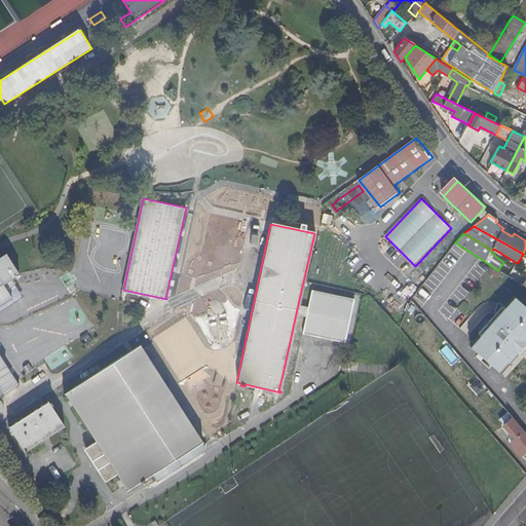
[(6,257),(0,260),(0,386),(3,392),(16,383),(0,357),(0,299),(10,293),(3,282),(16,273),(6,257)]
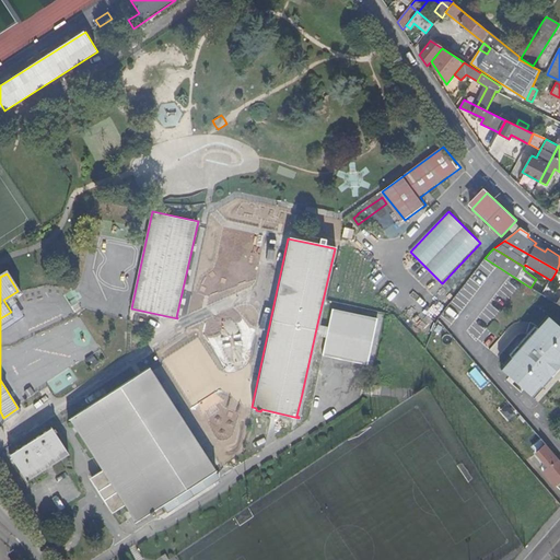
[(329,327),(327,337),(323,354),(368,364),(377,318),(333,308),(329,327)]
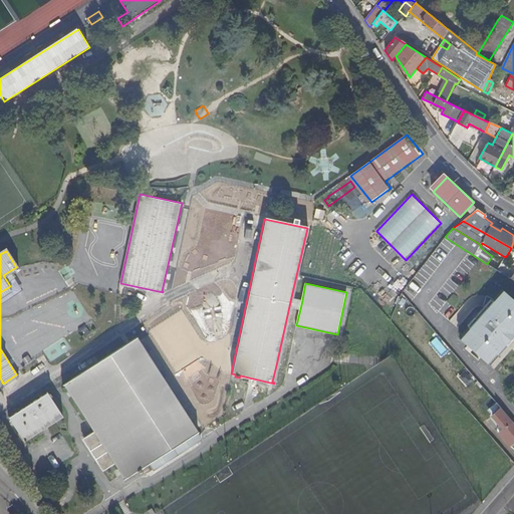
[(487,363),(513,332),(513,300),(502,290),(459,338),(487,363)]
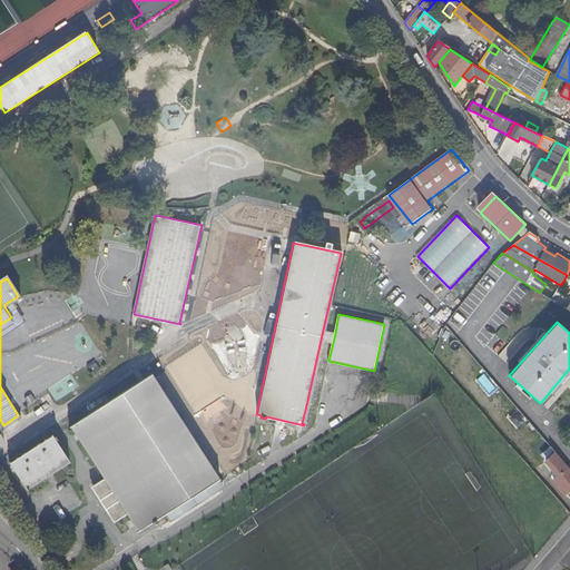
[(323,330),(321,340),(333,343),(335,333),(323,330)]
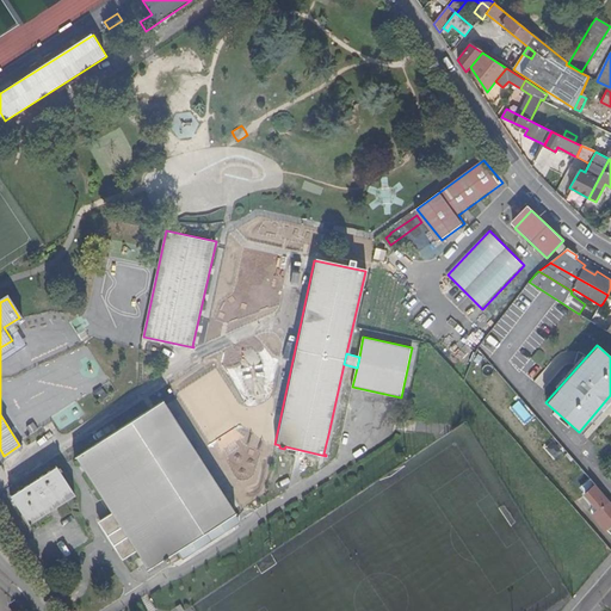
[(147,568),(233,514),(233,513),(232,514),(162,405),(164,403),(164,402),(74,458),(75,458),(76,457),(112,513),(98,522),(122,560),(136,551),(147,568)]
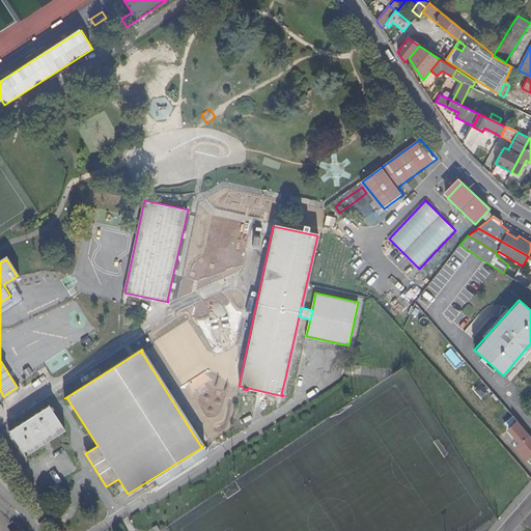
[(23,455),(63,430),(51,410),(52,410),(51,407),(50,408),(47,404),(7,429),(23,455)]
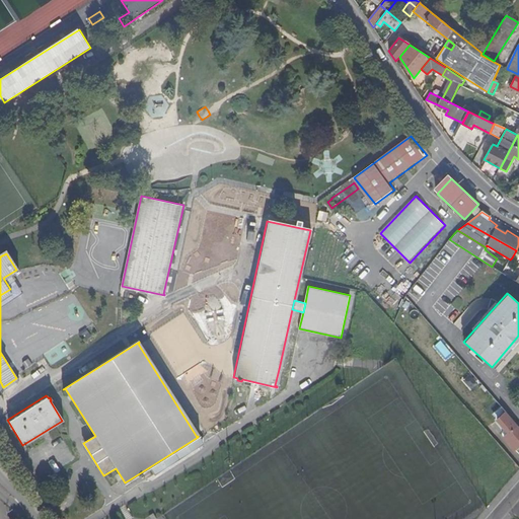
[(515,450),(518,446),(518,427),(504,410),(493,420),(500,428),(503,427),(509,434),(504,438),(515,450)]
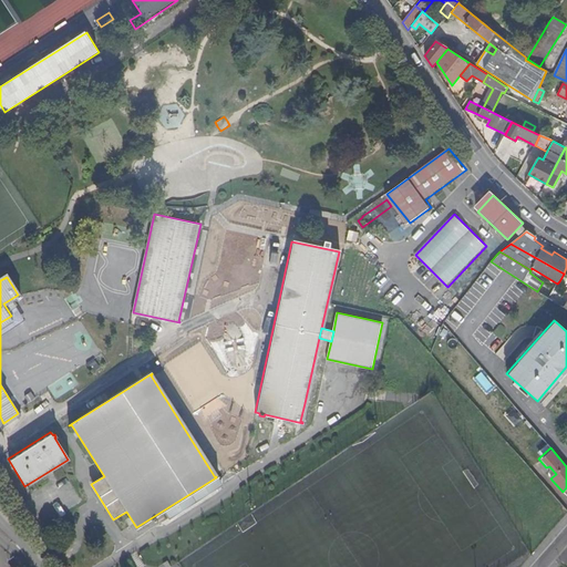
[(547,474),(550,478),(556,474),(549,466),(546,467),(548,470),(547,472),(547,474)]
